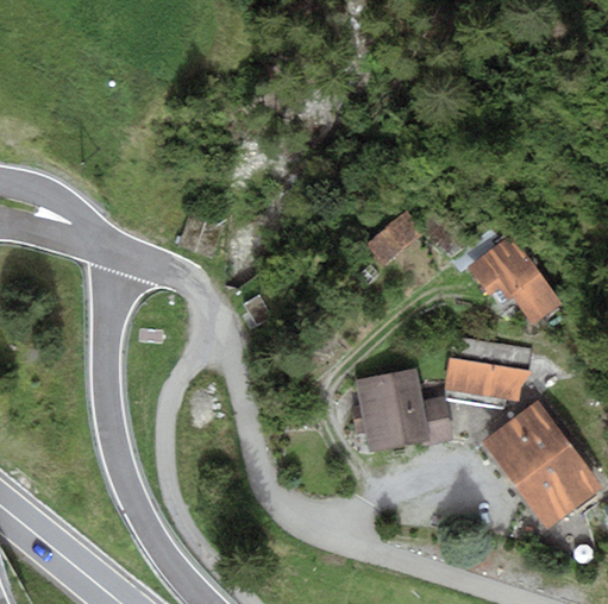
[(444,199),(421,220),(455,255),(477,233),(444,199)]
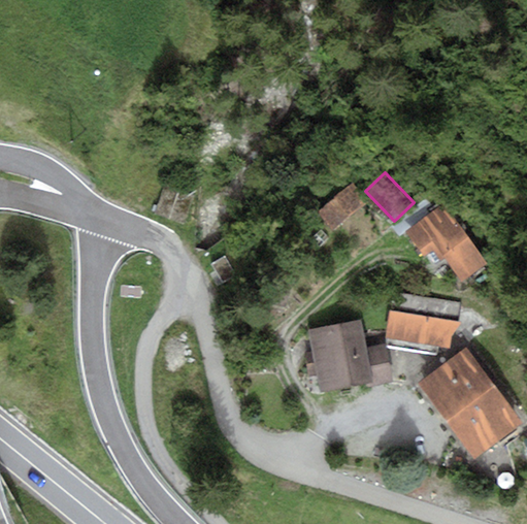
[(363,203),(349,185),(320,207),(333,225),(363,203)]
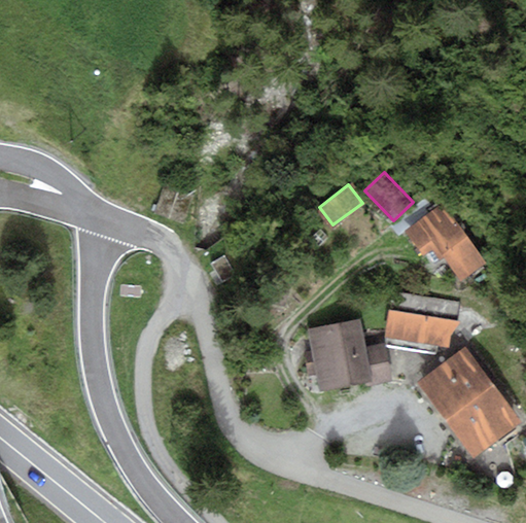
[(441,206),(411,229),(426,249),(433,243),(461,280),(484,264),(441,206)]
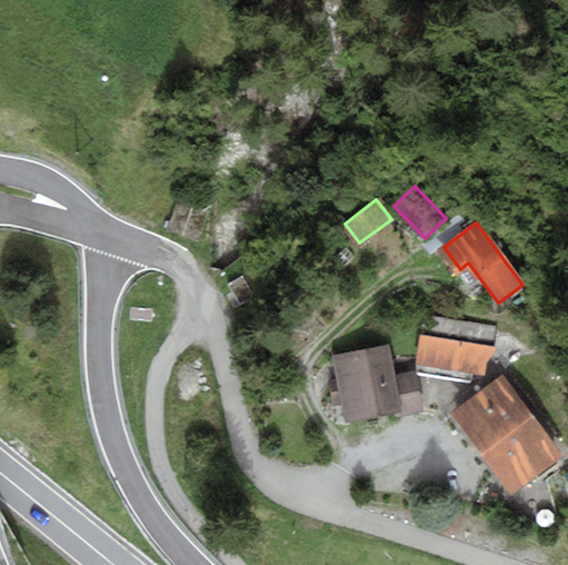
[(492,347),(421,334),(416,362),(487,375),(492,347)]
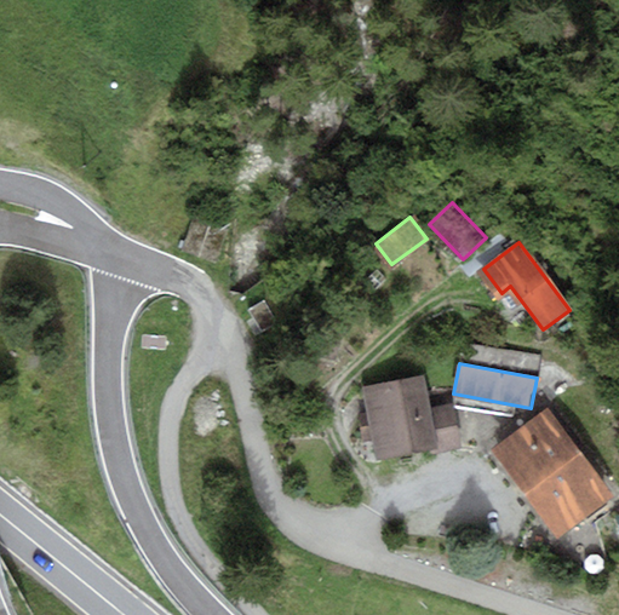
[(422,375),(366,385),(378,455),(458,441),(452,402),(427,407),(422,375)]
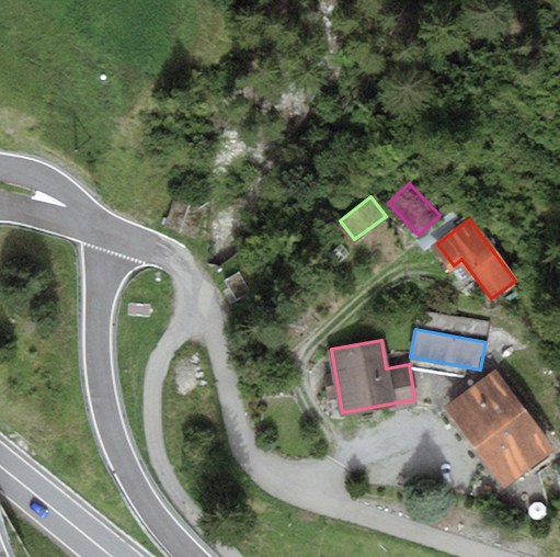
[(555,452),(498,370),(444,407),(502,489),(555,452)]
